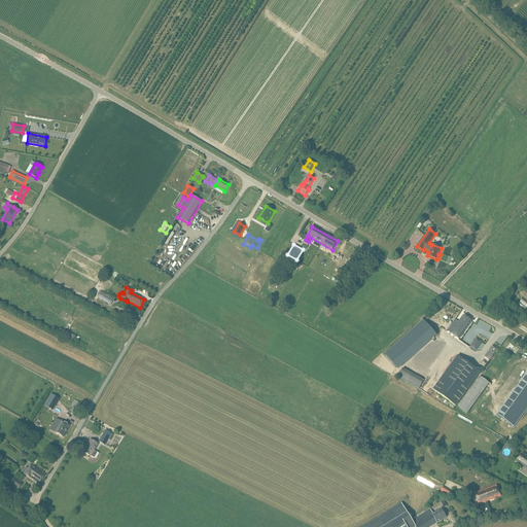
[(105,293),(102,300),(110,305),(114,300),(105,293)]
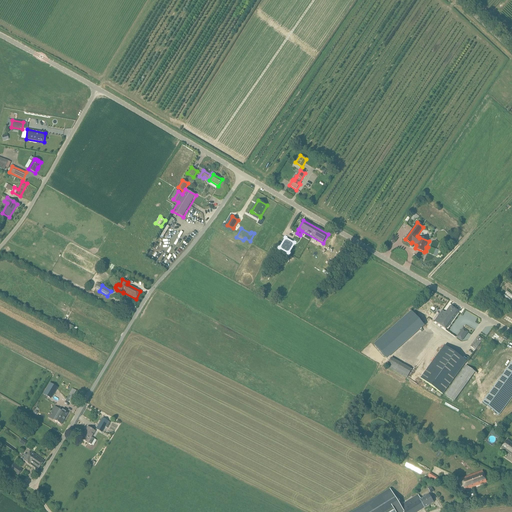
[(132,312),(120,306),(118,310),(130,316),(132,312)]
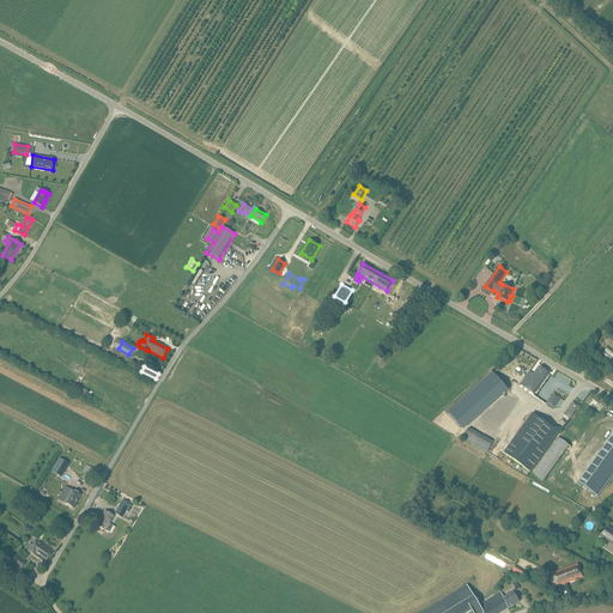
[(529,372),(521,386),(534,395),(536,390),(548,374),(539,366),(533,375),(529,372)]
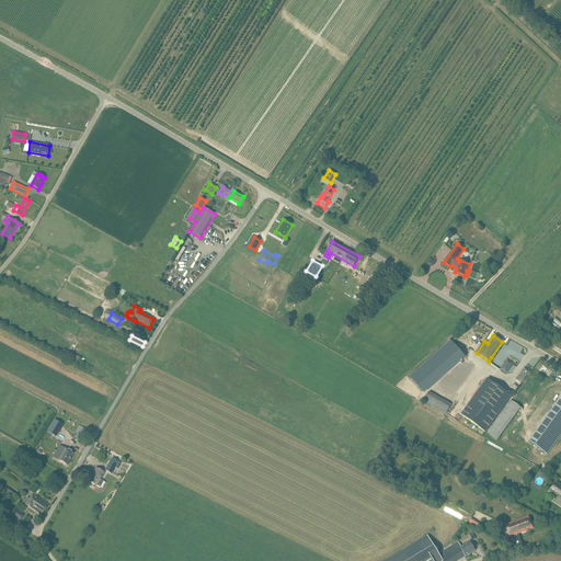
[(450,341),(410,377),(422,391),(464,355),(450,341)]
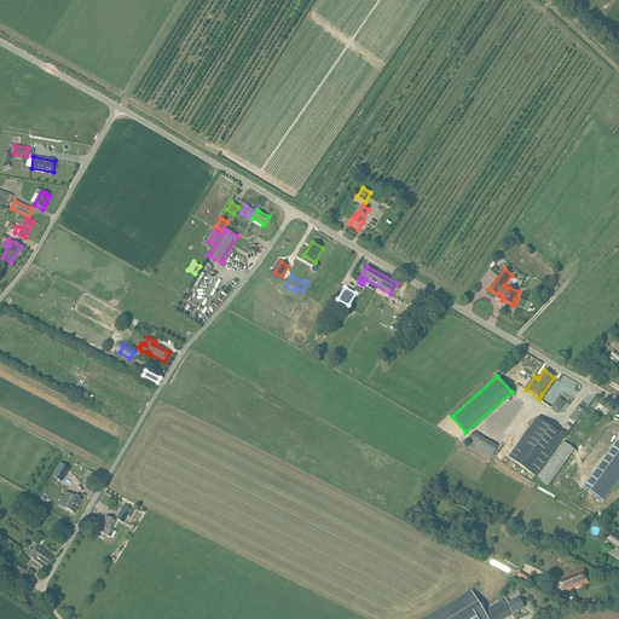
[(79,395),(76,399),(85,403),(88,395),(82,392),(80,395),(79,395)]
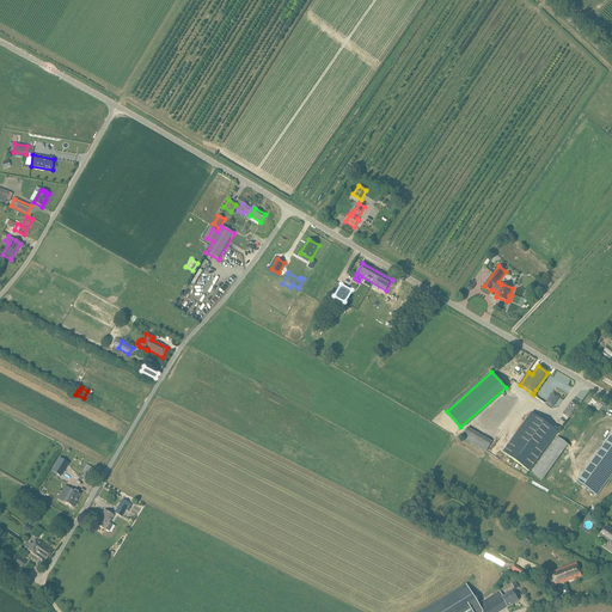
[(577,407),(571,402),(563,415),(568,418),(577,407)]
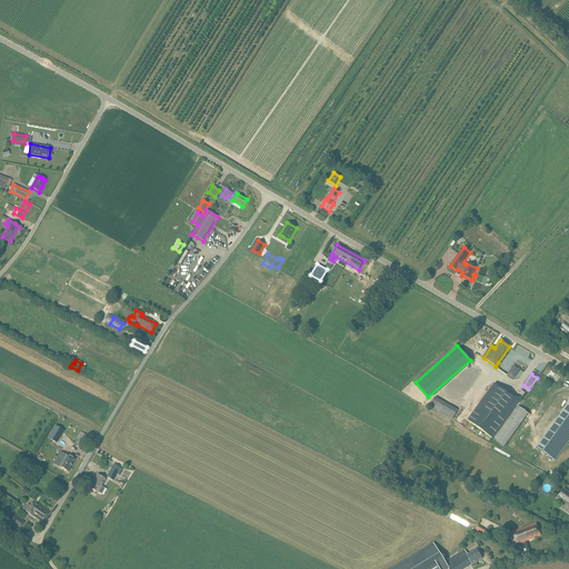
[(495,385),(468,421),(491,439),(518,402),(495,385)]
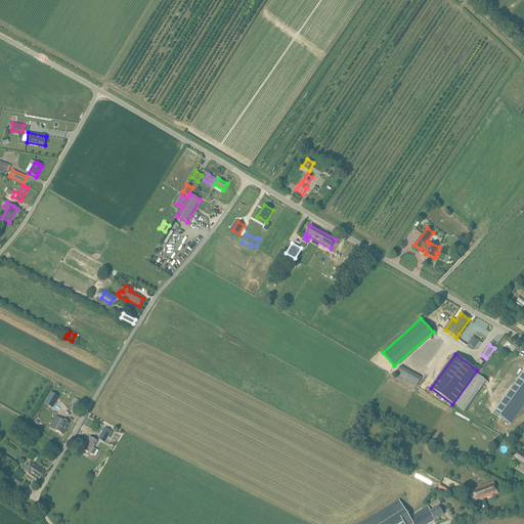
[(400,366),(395,376),(417,387),(422,378),(400,366)]
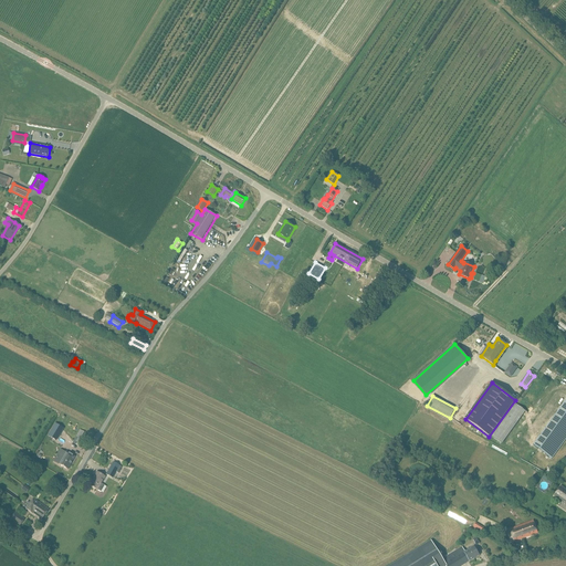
[(565,400),(564,404),(534,446),(552,459),(565,439),(565,400)]
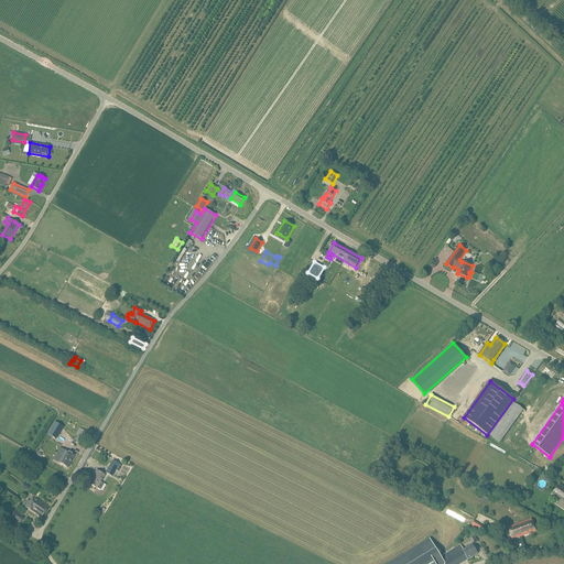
[(523,410),(513,403),(490,435),(500,442),(523,410)]
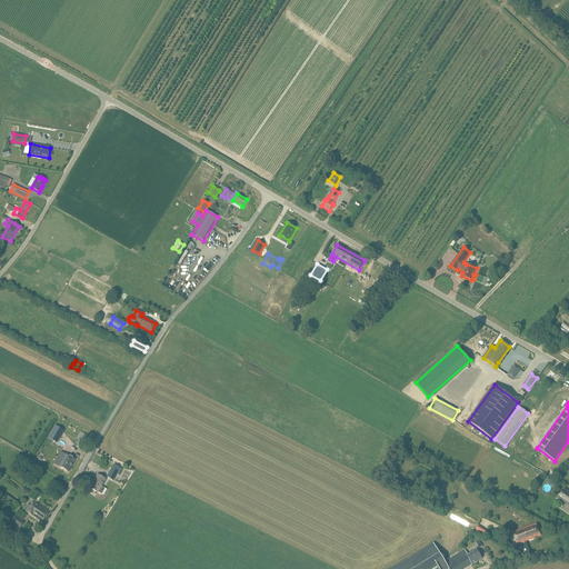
[(63,430),(58,428),(56,427),(49,439),(56,442),(63,430)]
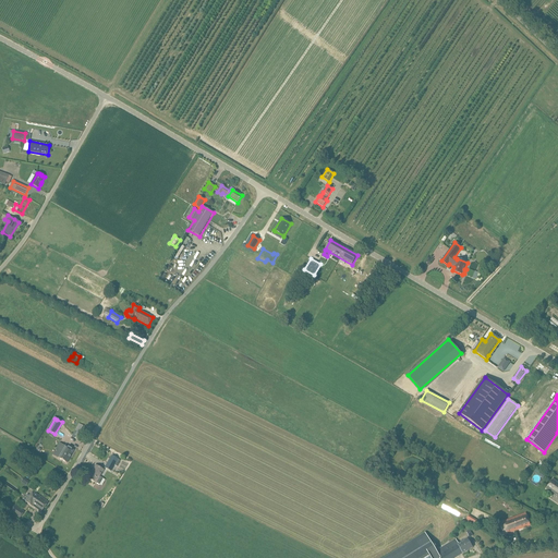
[(76,425),(71,422),(67,431),(72,434),(76,425)]
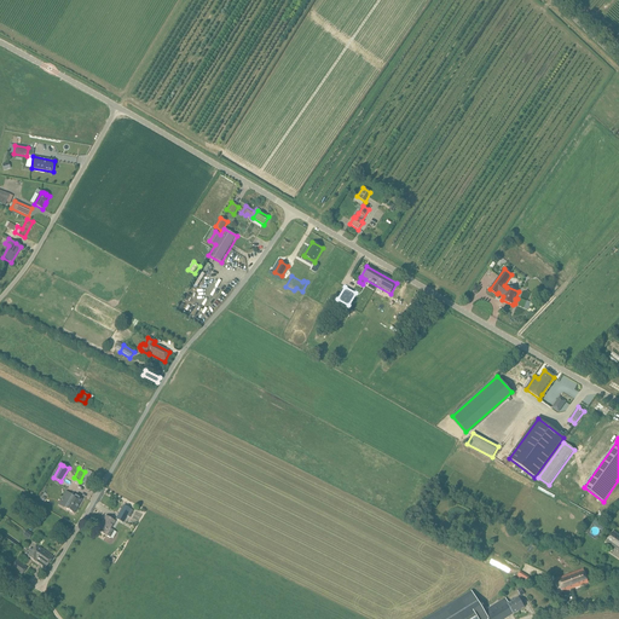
[(87,469),(80,482),(82,484),(84,484),(85,485),(92,473),(87,469)]
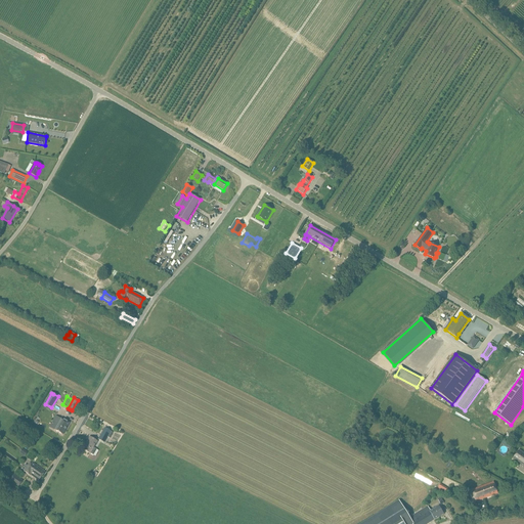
[(71,424),(61,419),(54,431),(63,436),(71,425),(71,424)]
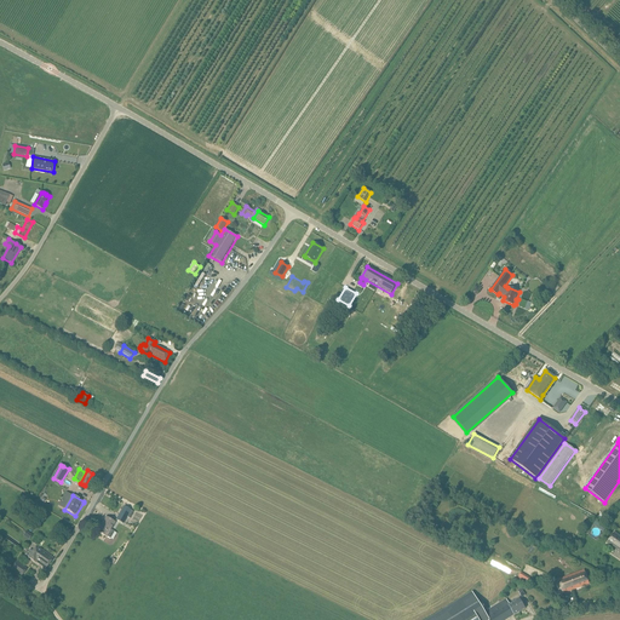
[(130,518),(133,512),(124,506),(116,520),(124,524),(127,517),(130,518)]
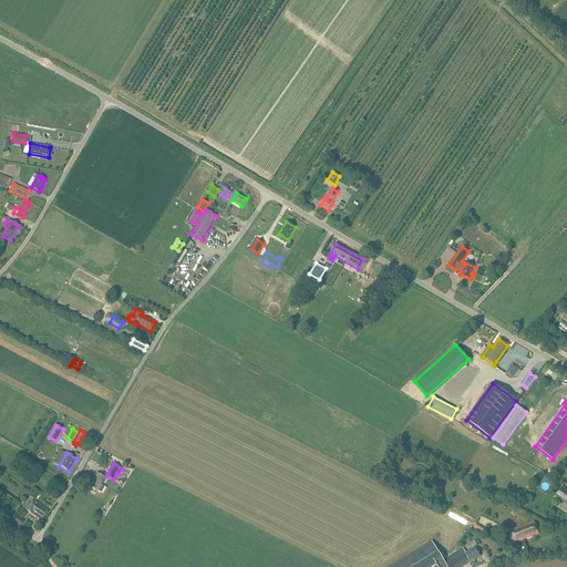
[(105,478),(102,476),(96,473),(96,474),(98,474),(93,482),(92,482),(90,486),(101,493),(105,487),(101,485),(105,478)]
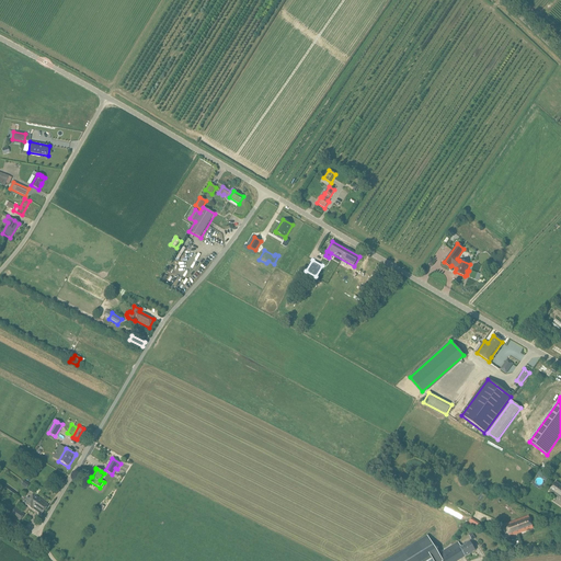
[(549,492),(554,495),(556,494),(560,499),(560,484),(556,481),(549,492)]
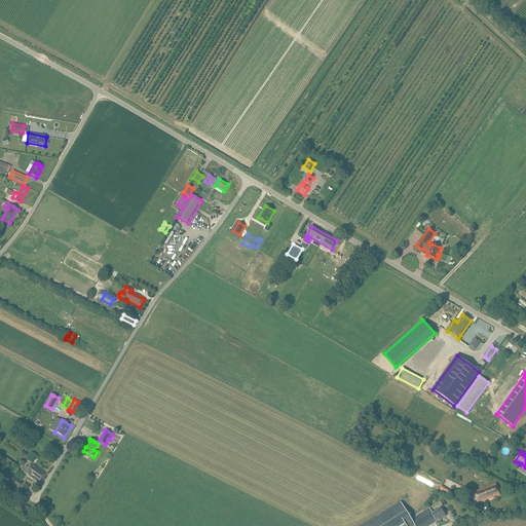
[(45,474),(31,463),(28,467),(26,465),(25,467),(24,470),(24,468),(22,471),(25,473),(24,474),(30,478),(30,477),(39,483),(45,474)]
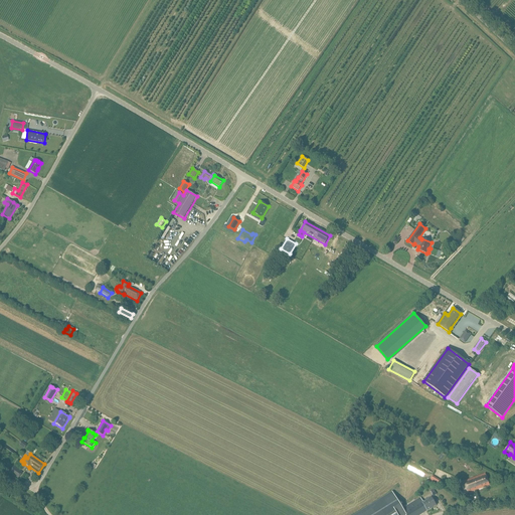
[(18,479),(22,473),(13,467),(9,473),(18,479)]
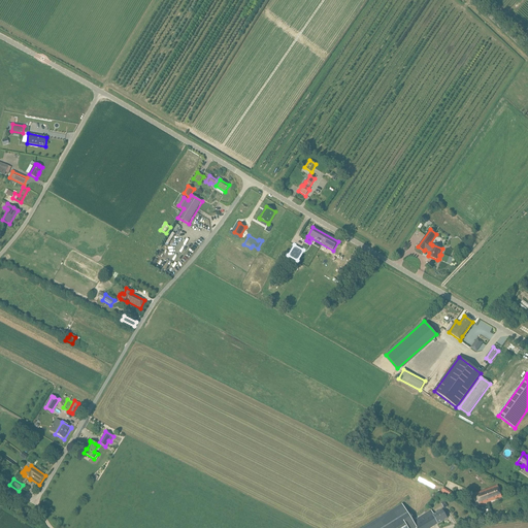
[(502,497),(500,493),(497,486),(475,494),(480,505),(502,497)]
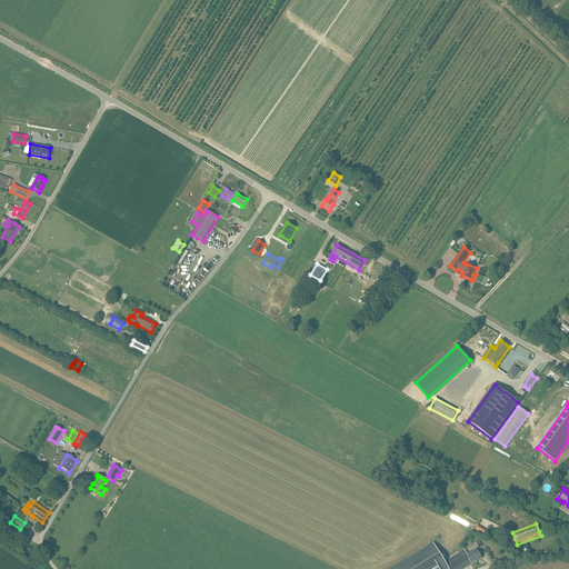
[(435,547),(398,568),(465,568),(482,559),(477,550),(468,556),(465,550),(445,562),(443,560),(435,547)]
